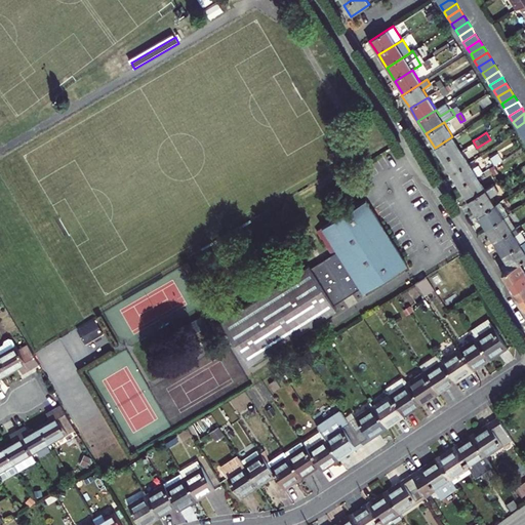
[(452,136),(435,148),(442,160),(460,149),(452,136)]
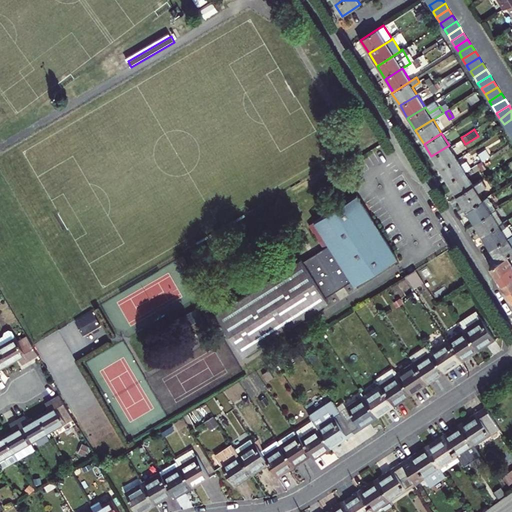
[(449,145),(431,156),(440,169),(457,158),(449,145)]
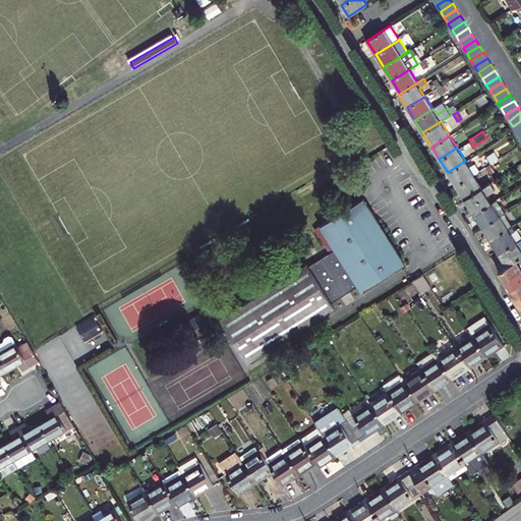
[(448,172),(456,185),(473,174),(465,161),(448,172)]
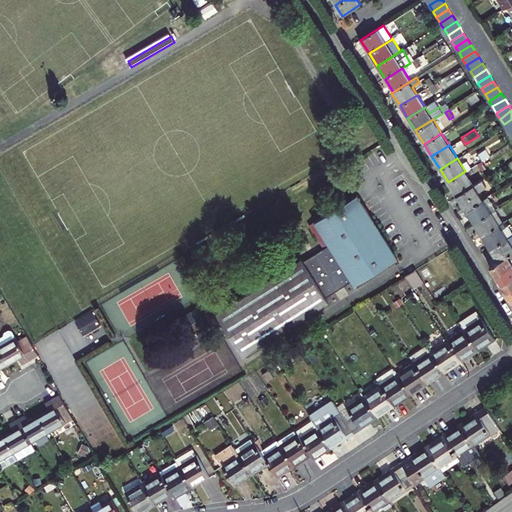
[(489,158),(482,162),(485,167),(492,162),(489,158)]
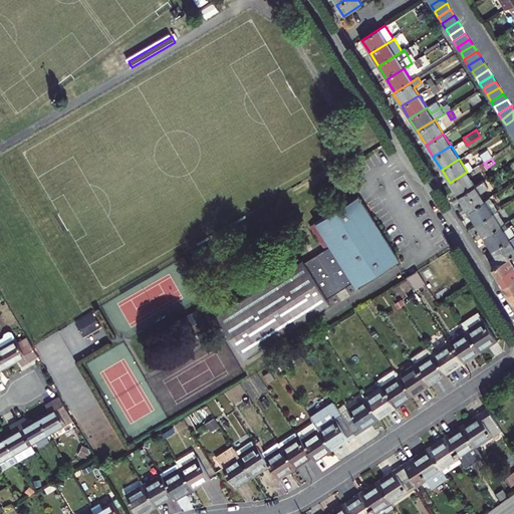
[(450,183),(458,196),(476,185),(467,172),(450,183)]
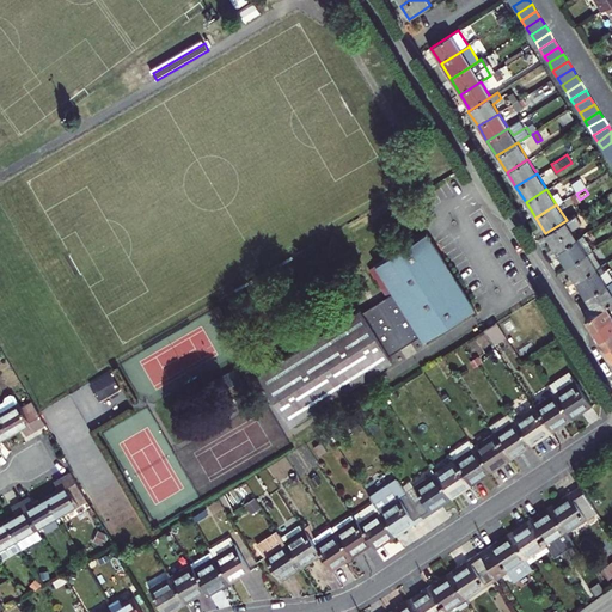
[(545,233),(557,251),(577,238),(571,230),(581,224),(576,215),(567,221),(567,220),(545,233)]
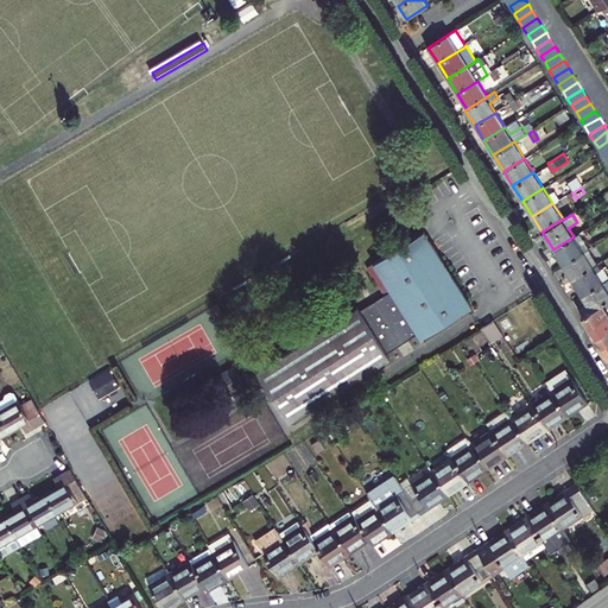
[(367,267),(372,274),(426,244),(468,310),(472,308),(424,232),(367,267)]
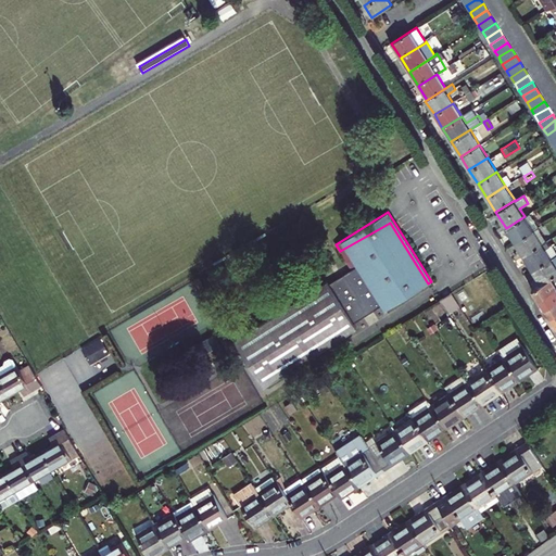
[(538,228),(529,214),(525,216),(533,230),(538,228)]
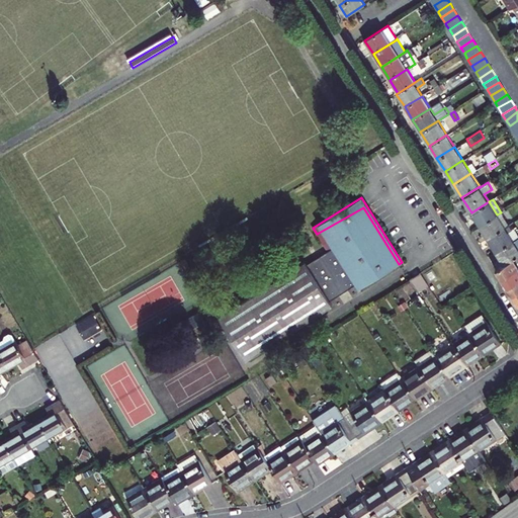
[(471,212),(480,226),(497,214),(489,201),(471,212)]
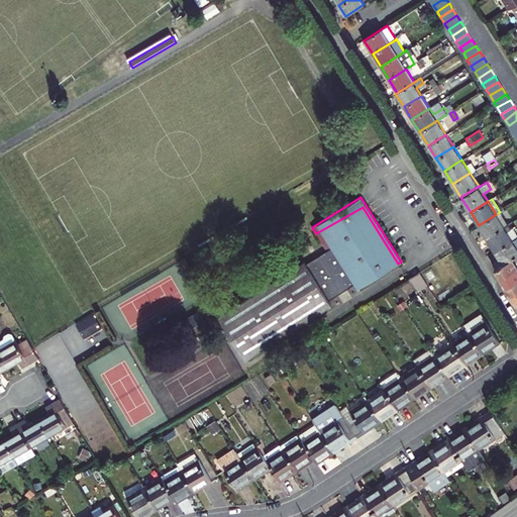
[(358,288),(398,264),(363,207),(316,233),(323,244),(328,240),(332,247),(310,262),(333,298),(355,284),(358,288)]
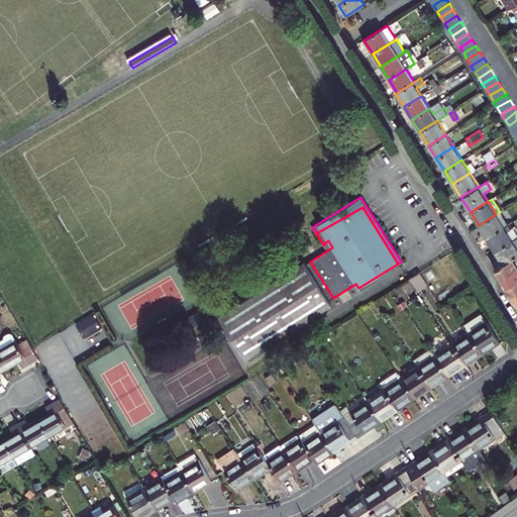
[(508,224),(500,212),(496,214),(504,226),(508,224)]
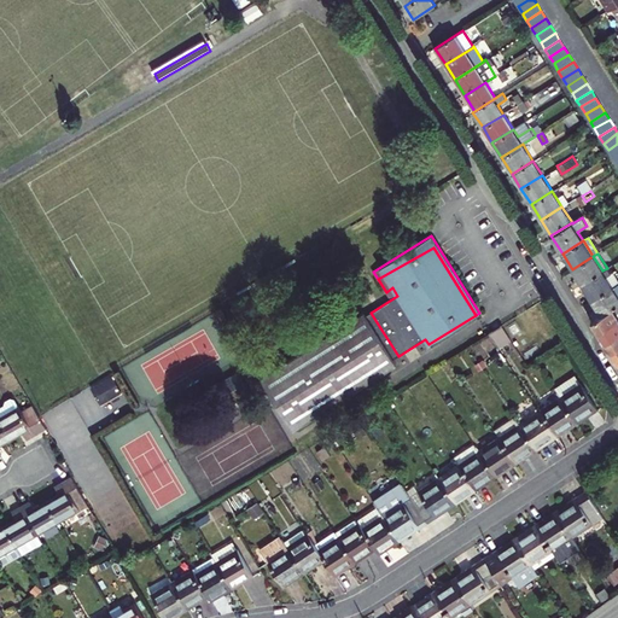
[(572,269),(581,284),(602,270),(593,256),(572,269)]
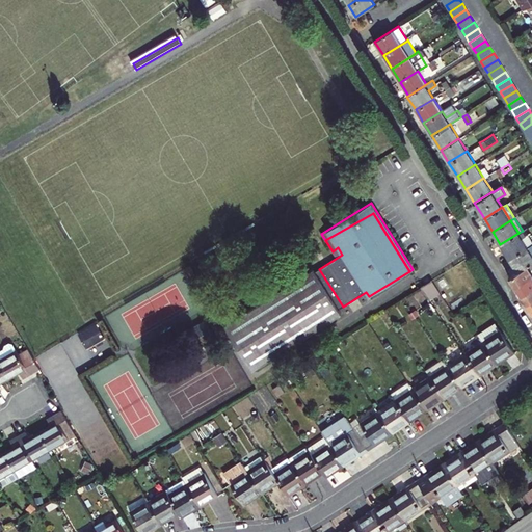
[(500,244),(509,258),(527,246),(531,243),(531,241),(528,234),(526,236),(523,231),(519,233),(500,244)]
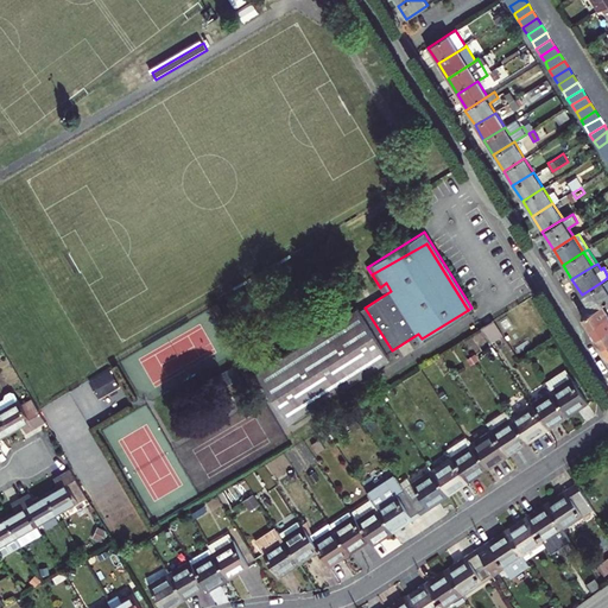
[(607,291),(602,282),(582,295),(591,310),(607,299),(607,291)]
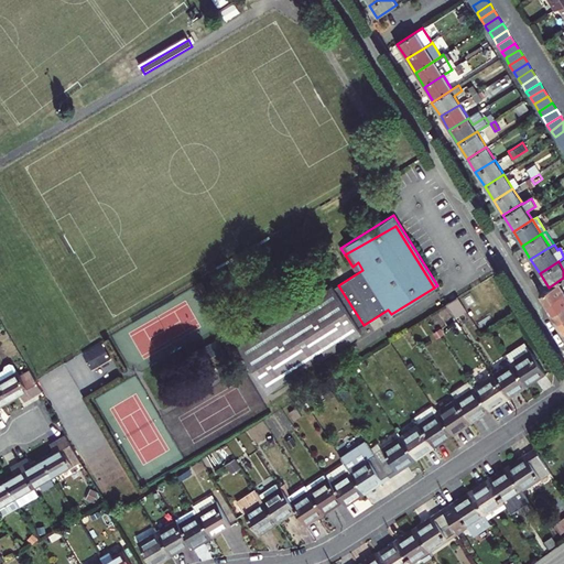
[(539,293),(545,304),(563,292),(563,278),(549,288),(539,293)]
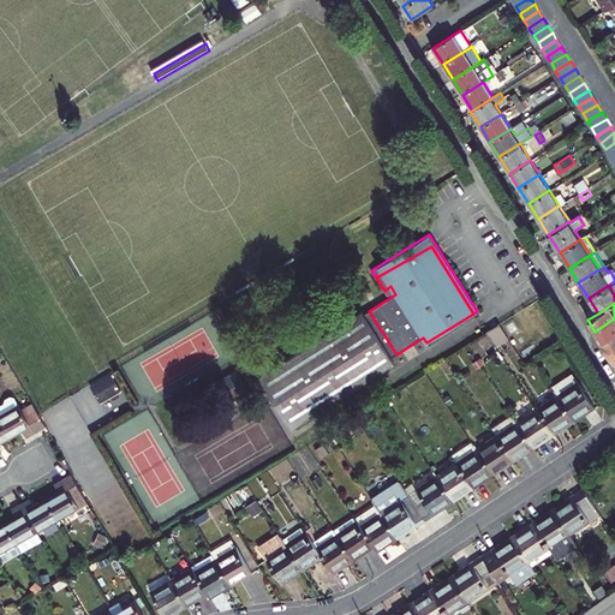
[(392,357),(396,354),(369,311),(364,314),(362,311),(260,376),(292,428),(394,363),(392,357)]
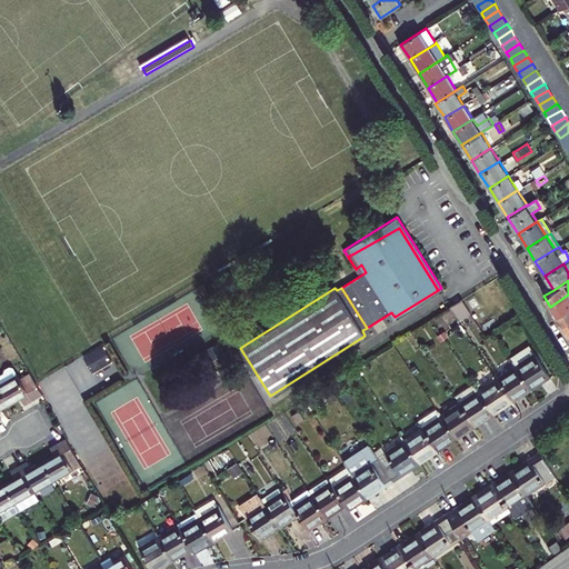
[(568,295),(550,307),(556,316),(568,307),(568,295)]
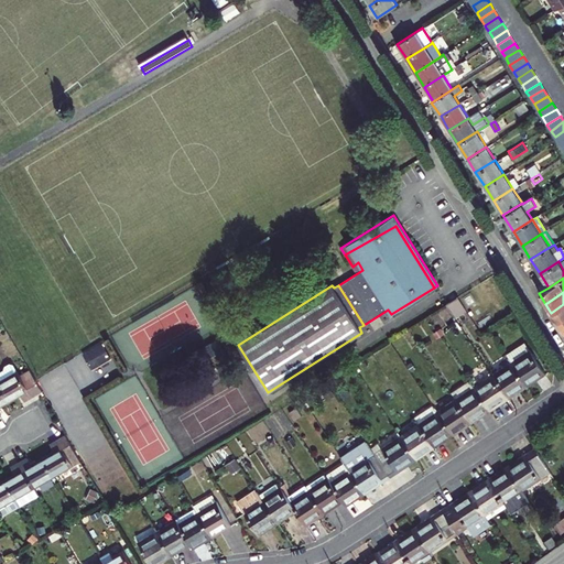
[(446,304),(455,317),(466,310),(458,297),(446,304)]
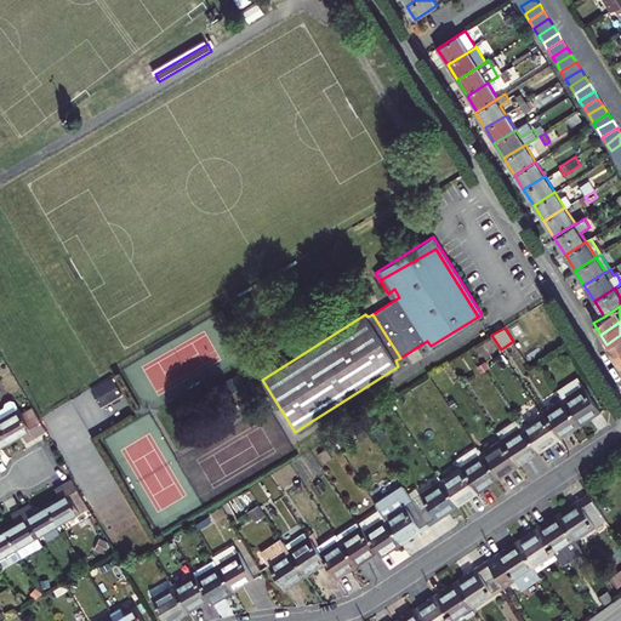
[(620,335),(607,345),(614,355),(620,349),(620,335)]
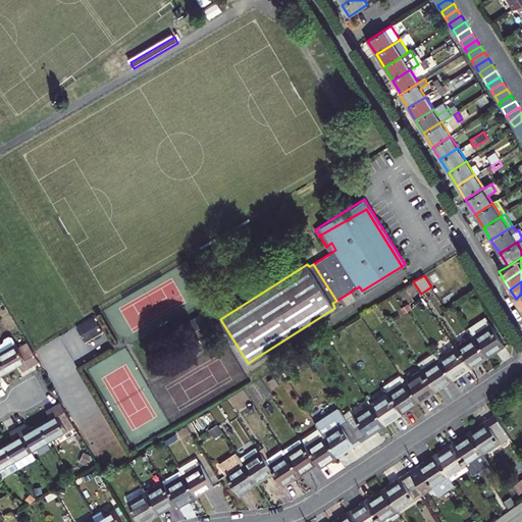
[(201,315),(196,318),(206,334),(210,332),(201,315)]
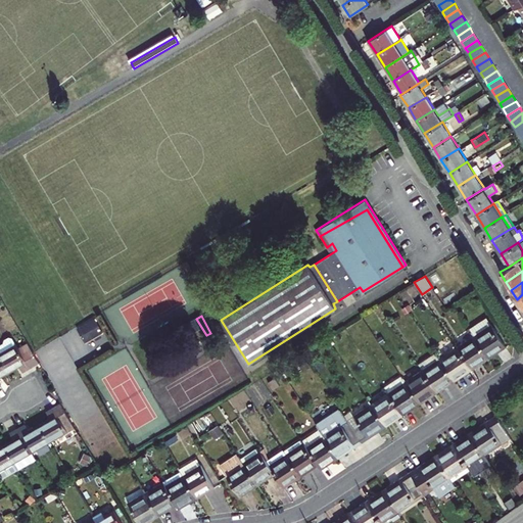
[(481,331),(491,324),(486,317),(469,329),(475,338),(483,333),(481,331)]
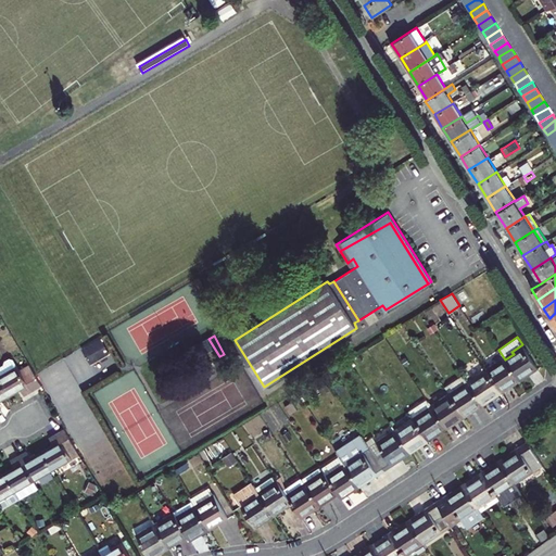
[(109,353),(100,339),(84,349),(92,363),(109,353)]
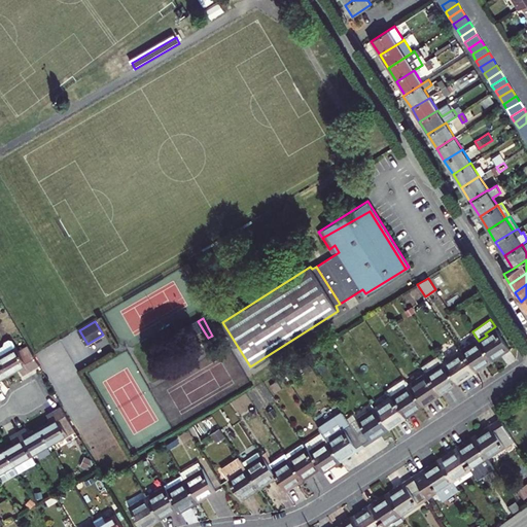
[(208,338),(198,321),(189,325),(200,343),(208,338)]
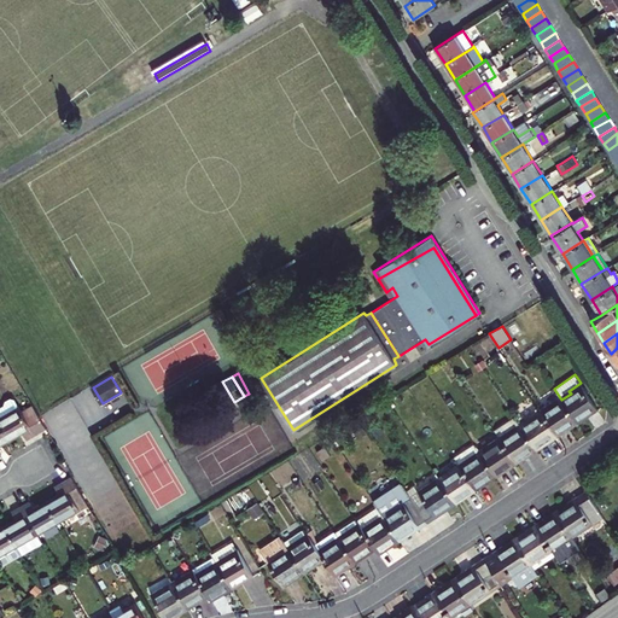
[(598,409),(581,383),(569,391),(571,394),(561,400),(576,421),(588,413),(589,415),(598,409)]
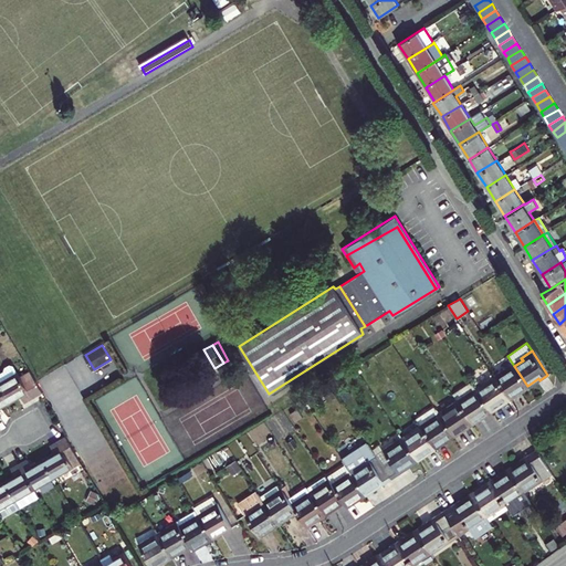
[(0,371),(0,388),(8,402),(20,396),(24,402),(32,398),(20,376),(13,365),(9,365),(4,367),(3,370),(0,371)]
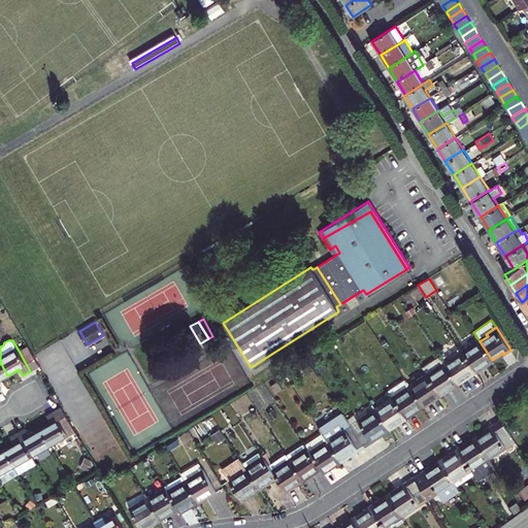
[(482,366),(492,360),(480,341),(472,347),(471,343),(461,351),(475,373),(483,368),(482,366)]
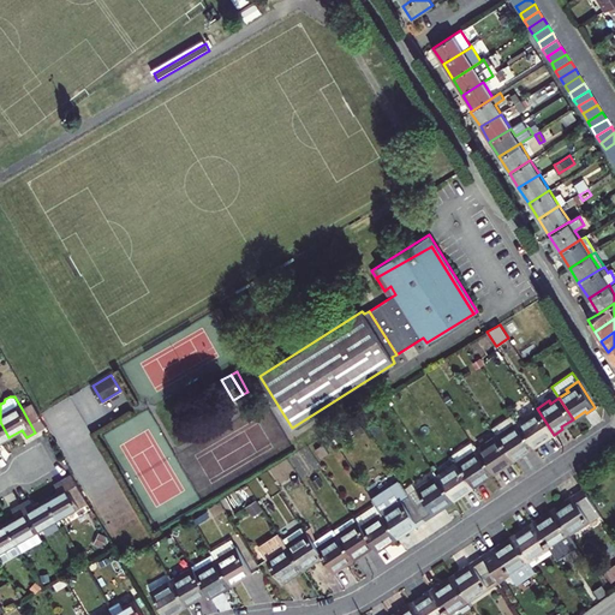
[(35,433),(46,427),(31,402),(22,408),(35,433)]
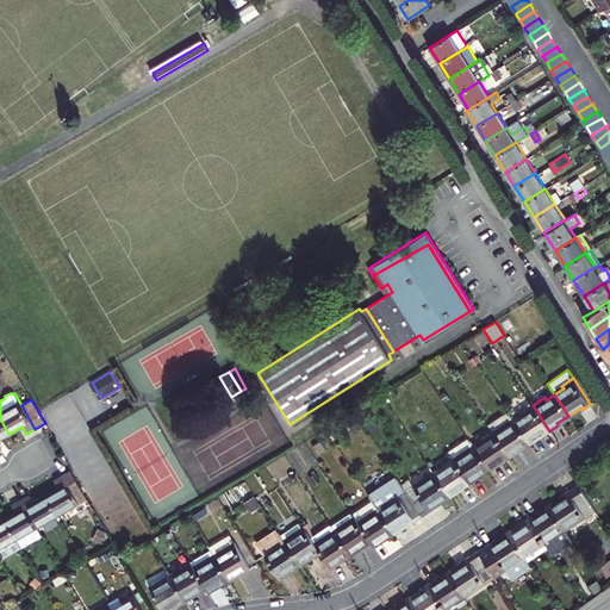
[(541,437),(549,431),(533,405),(521,412),(522,415),(514,421),(528,442),(540,435),(541,437)]
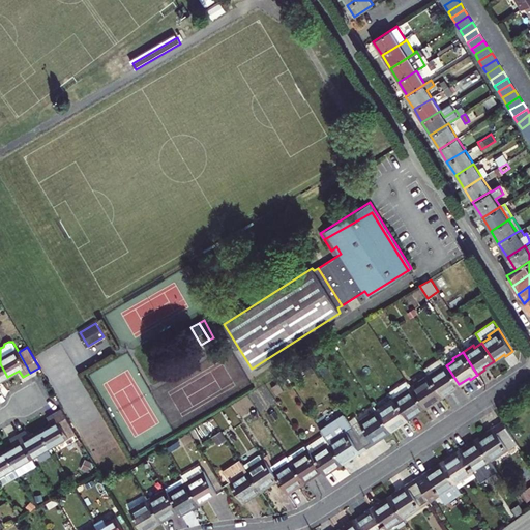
[(442,359),(424,371),(428,375),(437,369),(439,371),(446,365),(442,359)]
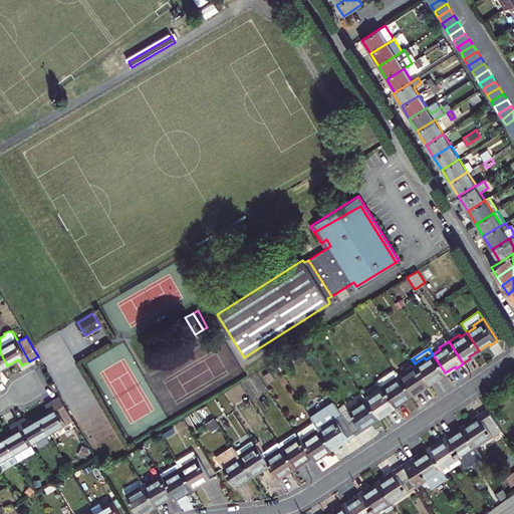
[(435,379),(445,372),(433,354),(426,359),(424,357),(415,363),(430,386),(436,381),(435,379)]
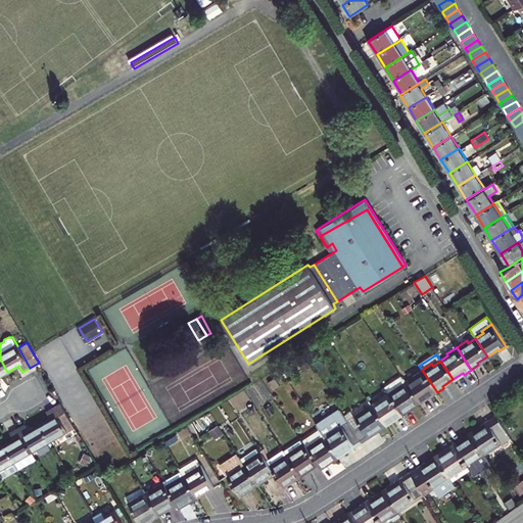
[(414,379),(406,384),(418,401),(428,395),(429,397),(437,392),(422,370),(412,376),(414,379)]
